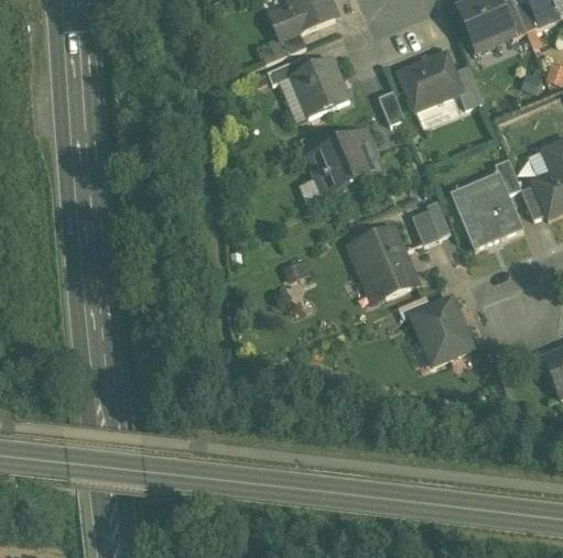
[(287,0),(289,8),(269,15),(279,40),(279,41),(299,32),(334,18),(327,0),(287,0)]
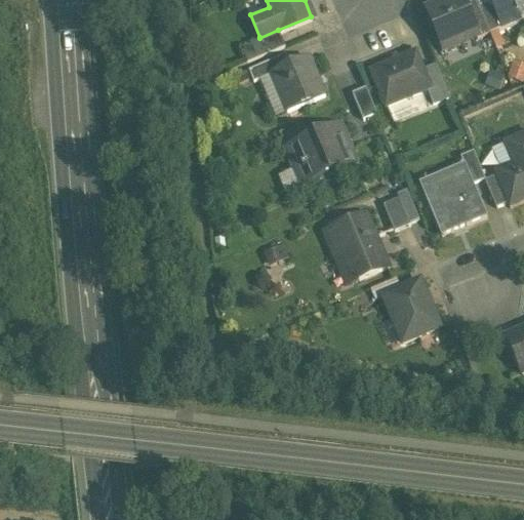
[(464,2),(462,0),(440,0),(426,6),(426,4),(425,4),(444,49),(445,49),(443,46),(475,33),(473,29),(475,28),(467,9),(464,2)]
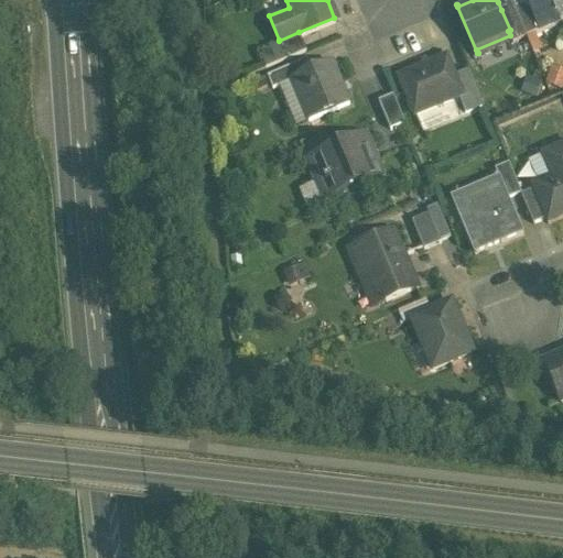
[(502,0),(498,2),(501,10),(513,4),(511,0),(502,0)]
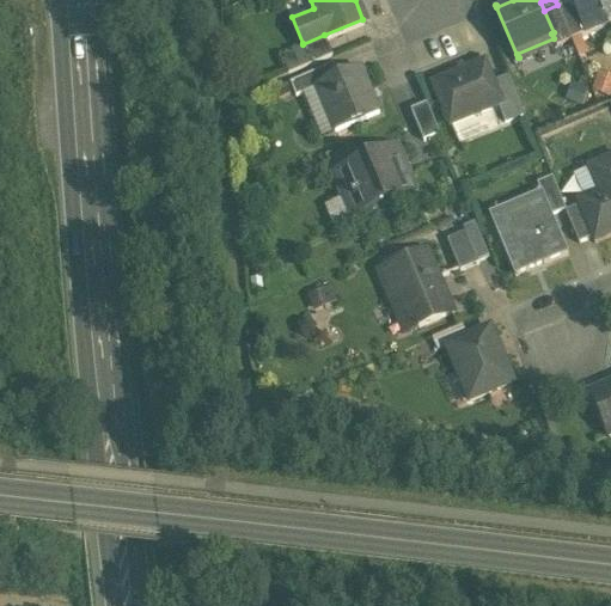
[(584,29),(572,0),(569,0),(557,5),(569,35),(584,29)]
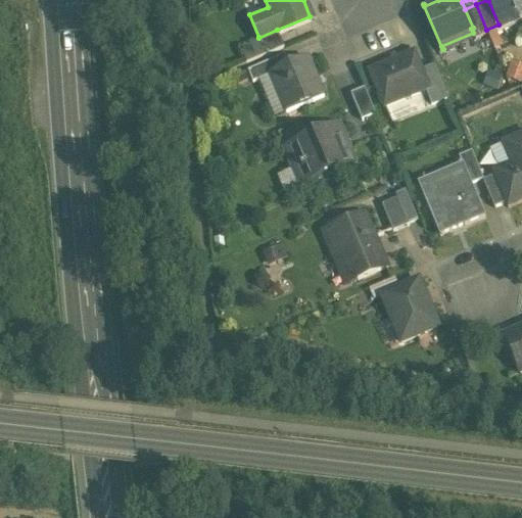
[(488,0),(499,25),(521,14),(521,0),(488,0)]
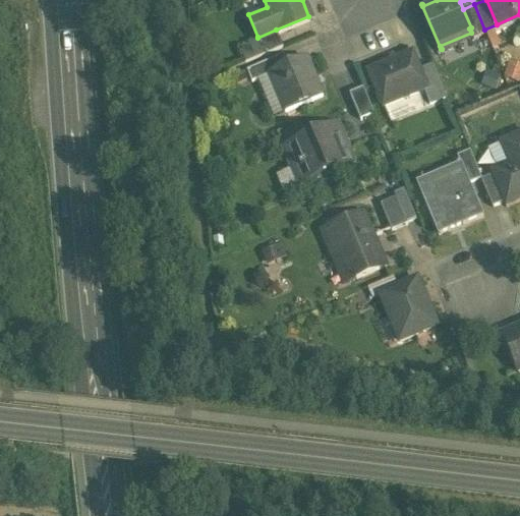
[(484,30),(474,4),(463,9),(471,27),(469,29),(471,33),(472,36),(485,31),(484,30)]
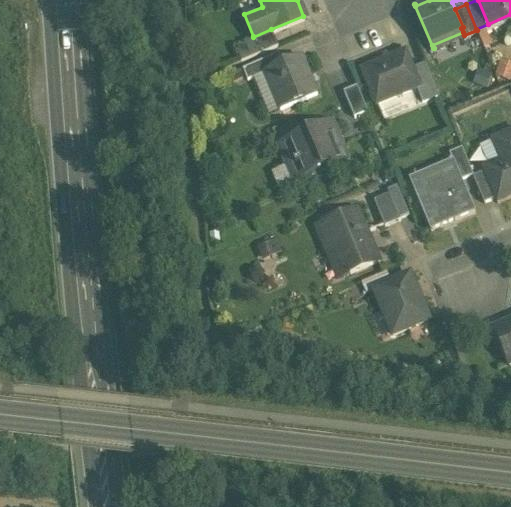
[(271,29),(253,37),(253,36),(246,39),(251,53),(277,42),(271,29)]
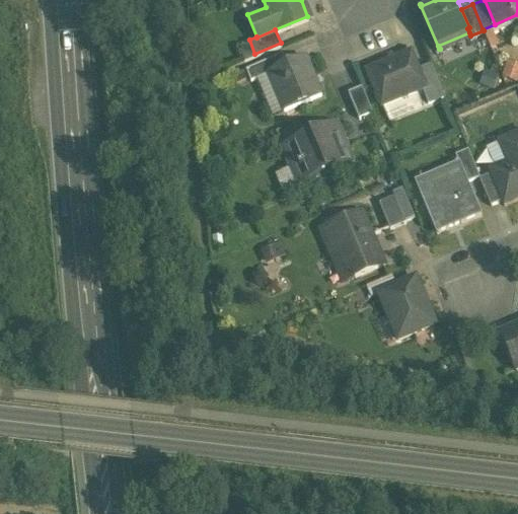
[(409,50),(367,68),(381,101),(421,84),(423,83),(416,66),(409,50)]
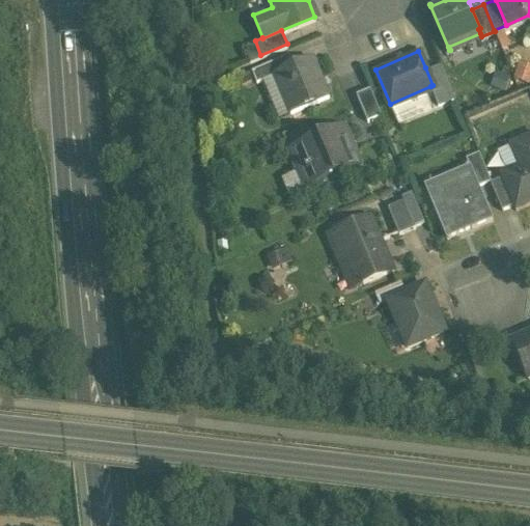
[(287,52),(251,68),(255,80),(262,77),(274,73),(293,64),(287,52)]
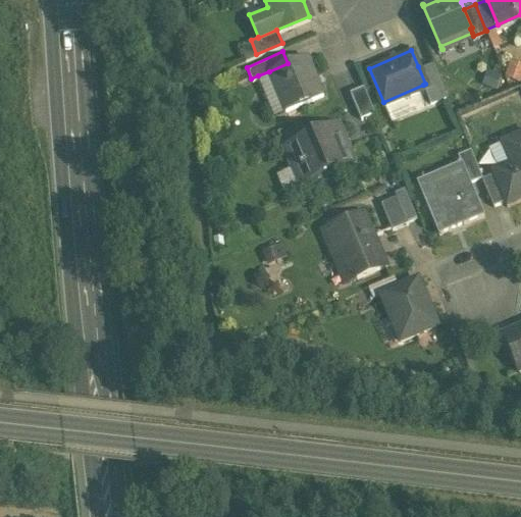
[(288,63),(269,71),(274,85),(284,108),(322,93),(307,55),(288,63)]
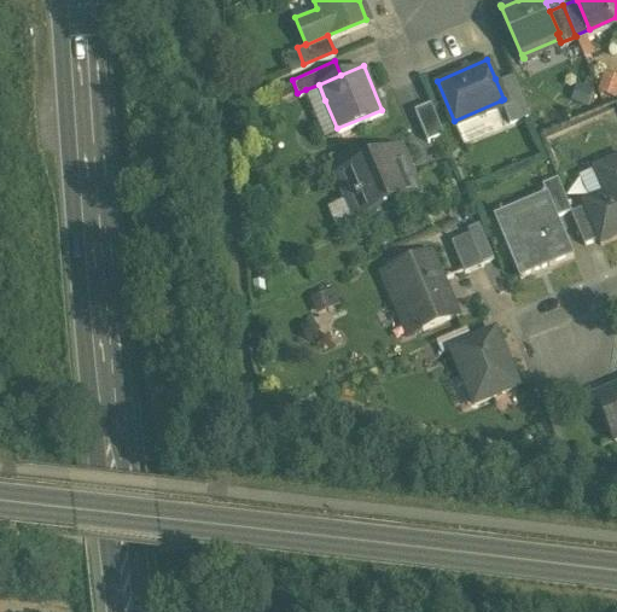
[(527,110),(511,73),(495,79),(504,99),(501,100),(508,117),(527,110)]
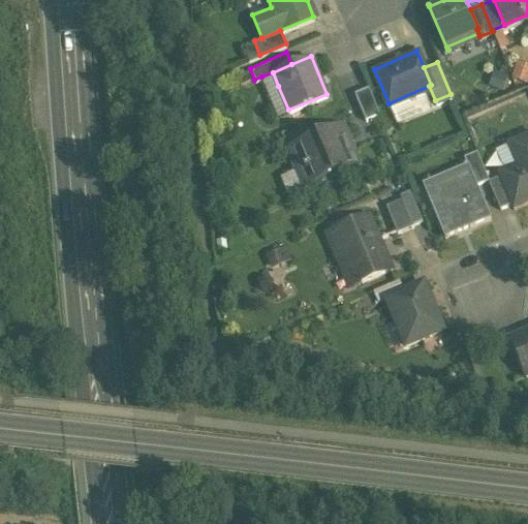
[(273,72),(261,76),(268,90),(278,86),(273,72)]
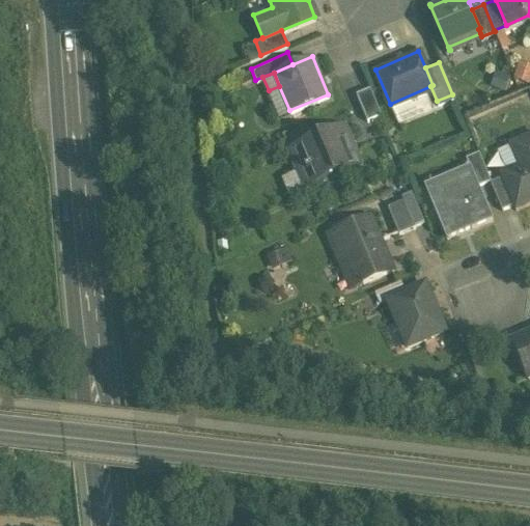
[(279,86),(269,90),(279,115),(289,110),(279,86)]
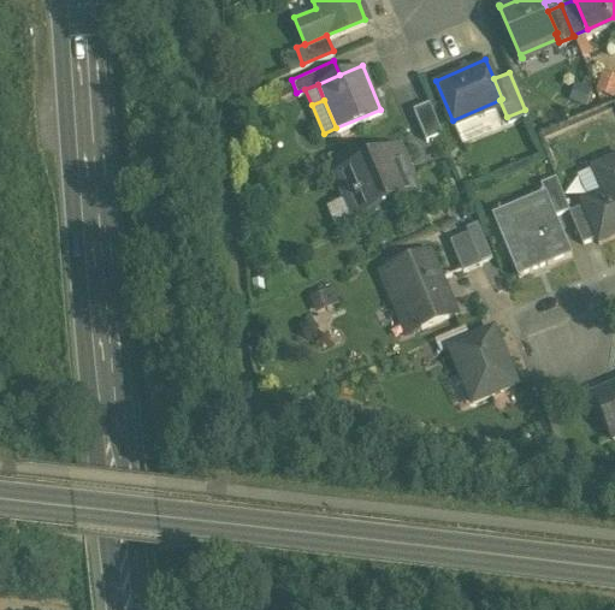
[(429,100),(413,107),(425,138),(442,131),(429,100)]
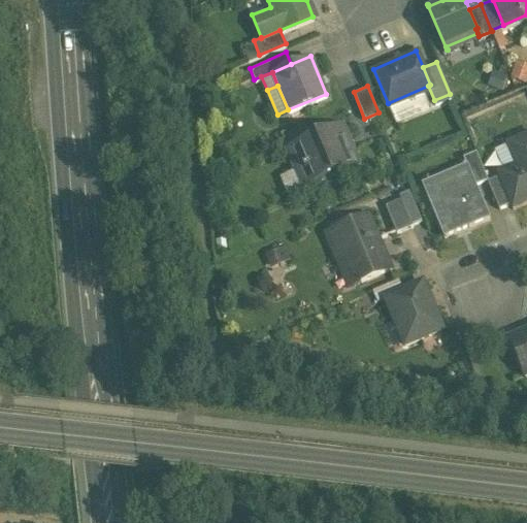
[(342,123),(287,146),(296,169),(303,166),(304,169),(308,167),(314,181),(351,165),(340,139),(348,136),(342,123)]
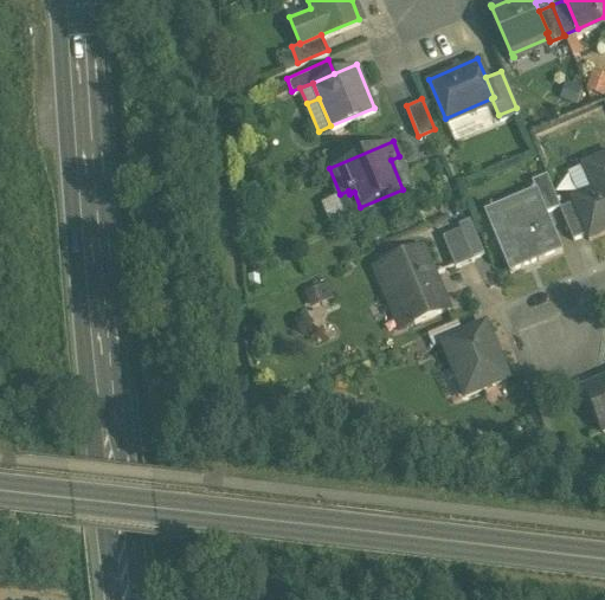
[(604,150),(585,160),(594,185),(571,195),(572,200),(585,231),(587,236),(604,227),(604,150)]
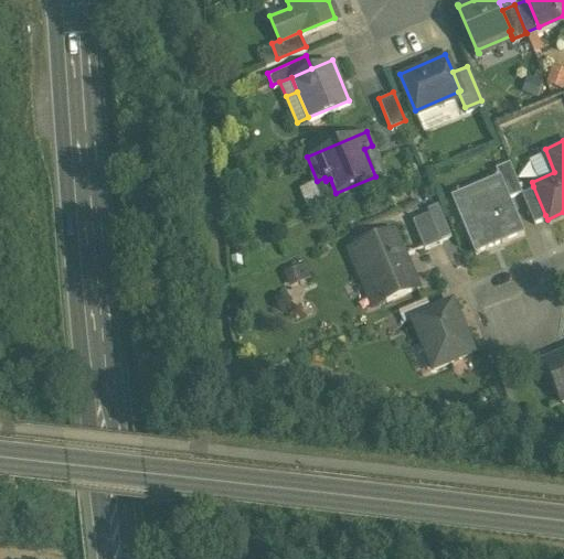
[(521,191),(509,161),(495,167),(498,174),(499,173),(509,196),(521,191)]
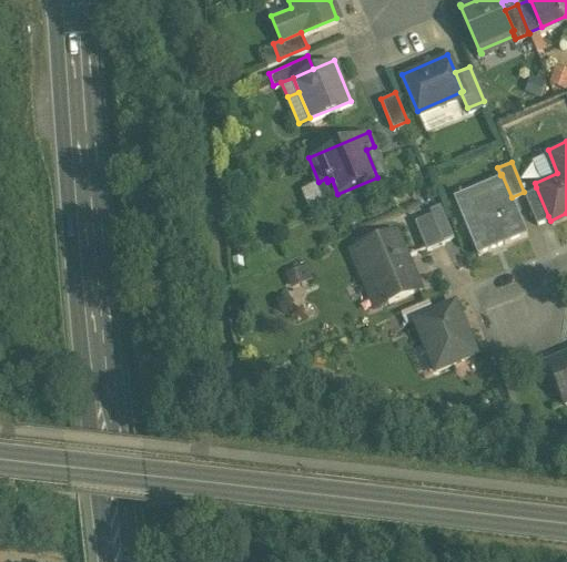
[(500,175),(453,195),(476,252),(526,231),(512,197),(502,174),(500,175)]
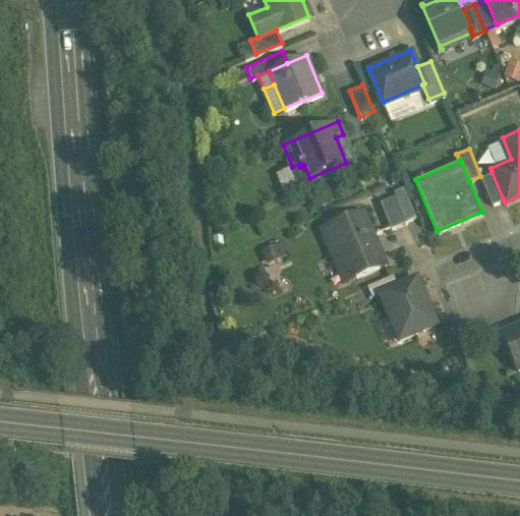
[(503,198),(492,172),(480,176),(492,204),(503,198)]
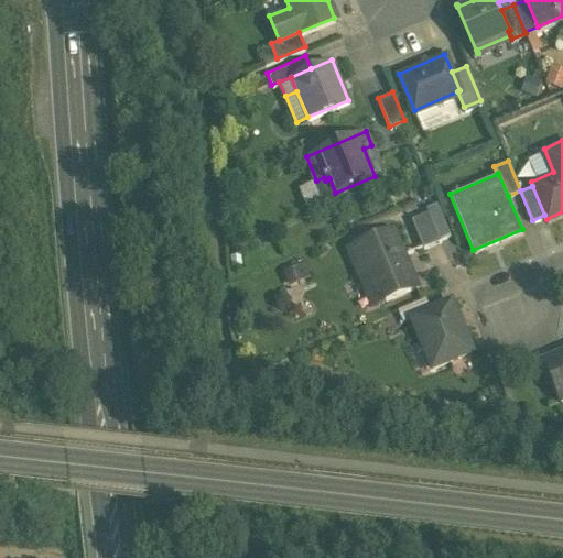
[(440,238),(428,209),(411,216),(423,244),(440,238)]
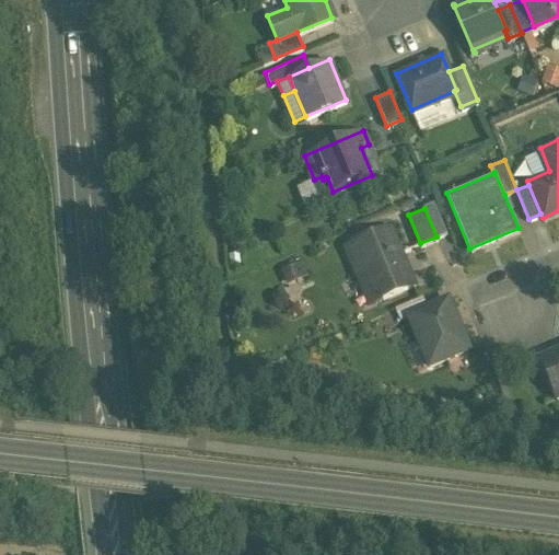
[(412,281),(388,223),(350,240),(357,255),(353,257),(364,285),(368,282),(374,298),(412,281)]
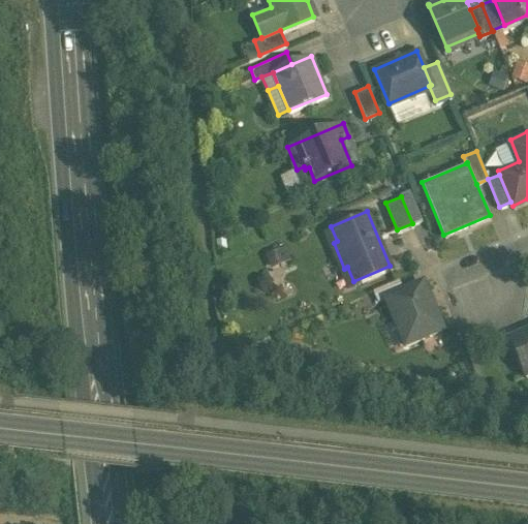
[(285,243),(265,250),(269,263),(289,256),(285,243)]
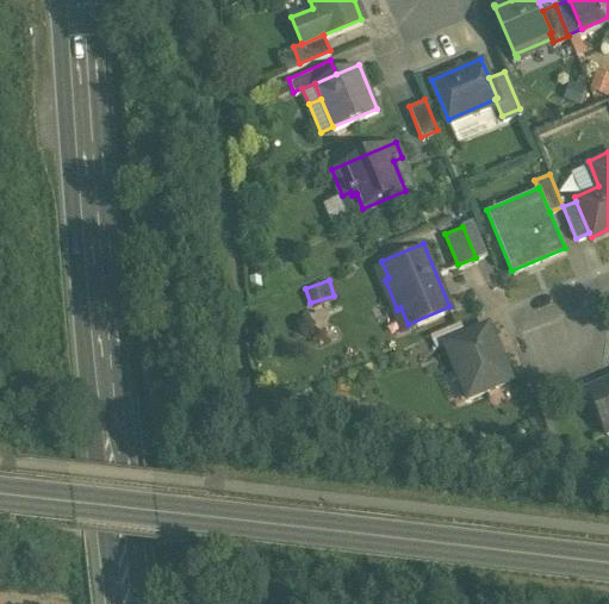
[(460,319),(430,331),(435,343),(443,340),(465,331),(460,319)]
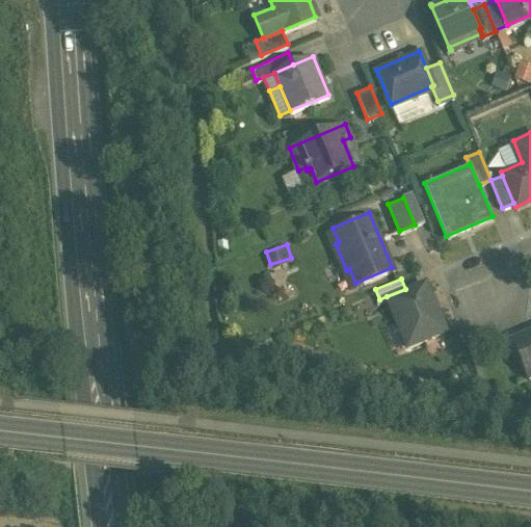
[(405,289),(387,296),(407,345),(445,330),(425,281),(405,289)]
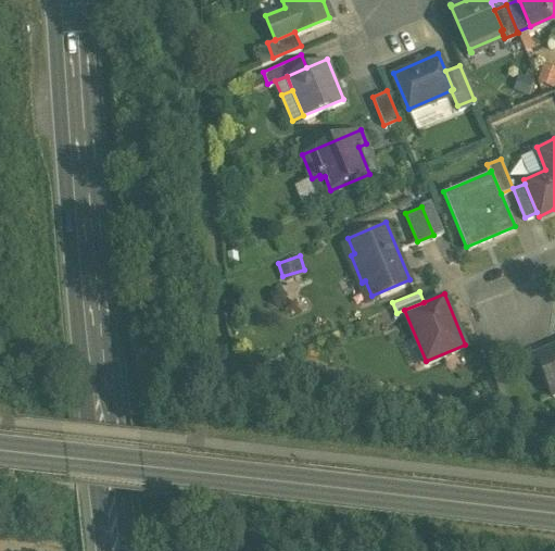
[(554,343),(534,352),(552,392),(554,391),(554,343)]
